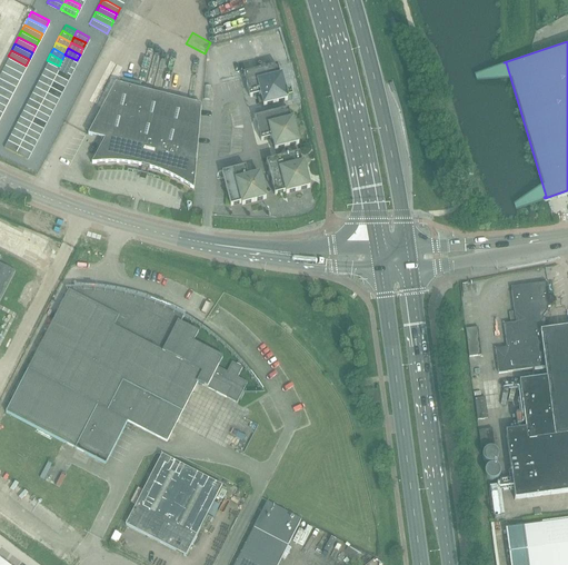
[(65,55),(61,60),(73,66),(77,60),(65,55)]
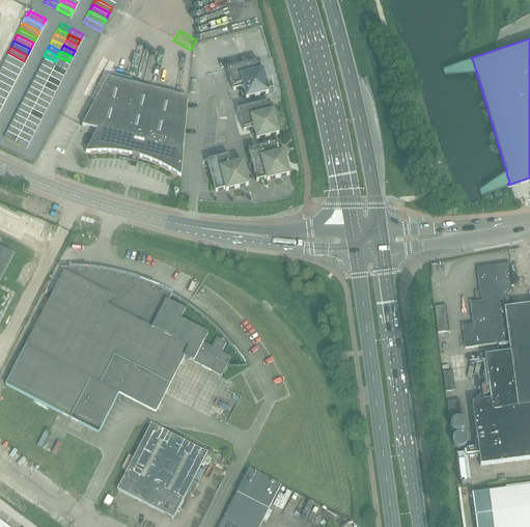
[(7,52),(4,58),(21,66),(24,61),(7,52)]
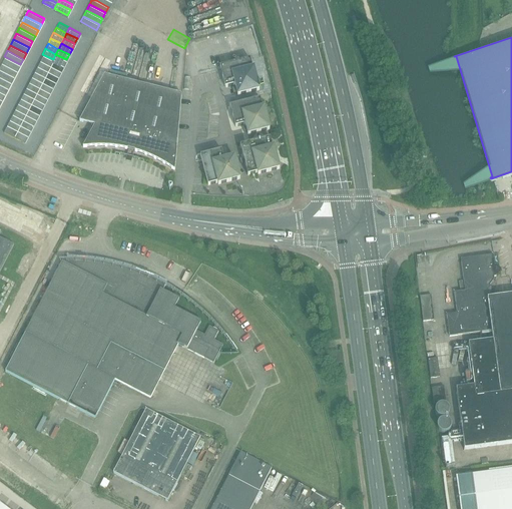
[(42,54),(39,59),(50,65),(53,59),(42,54)]
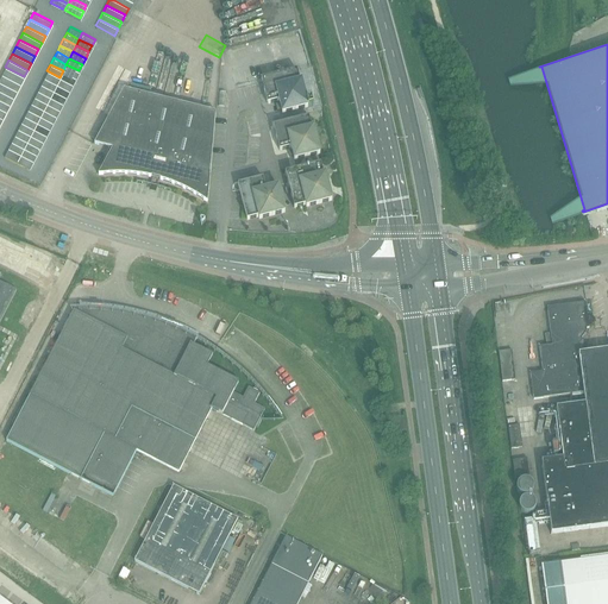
[(66,64),(63,70),(75,77),(79,70),(66,64)]
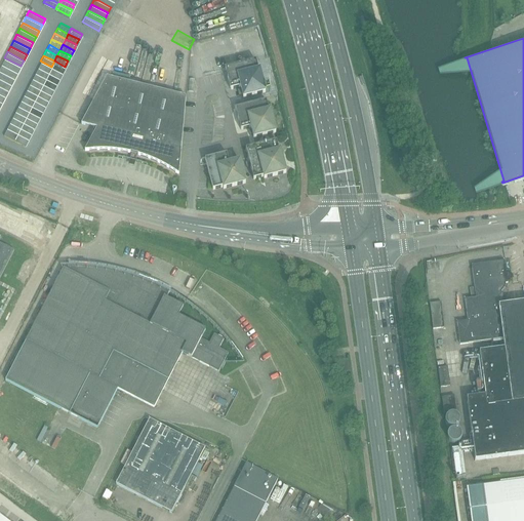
[(257,67),(254,56),(224,65),(230,86),(239,84),(242,94),(265,88),(258,67),(257,67)]
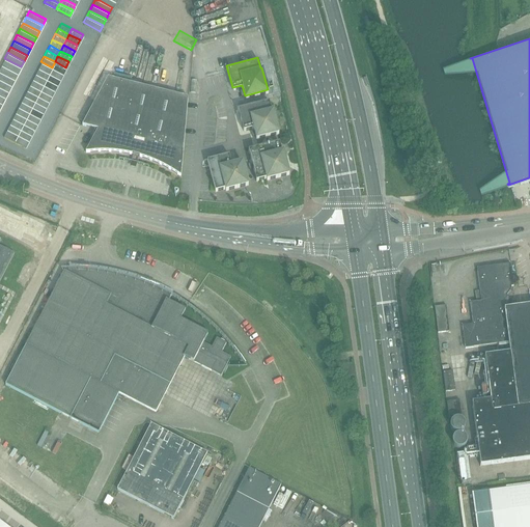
[(4,58),(1,64),(18,73),(21,66),(4,58)]
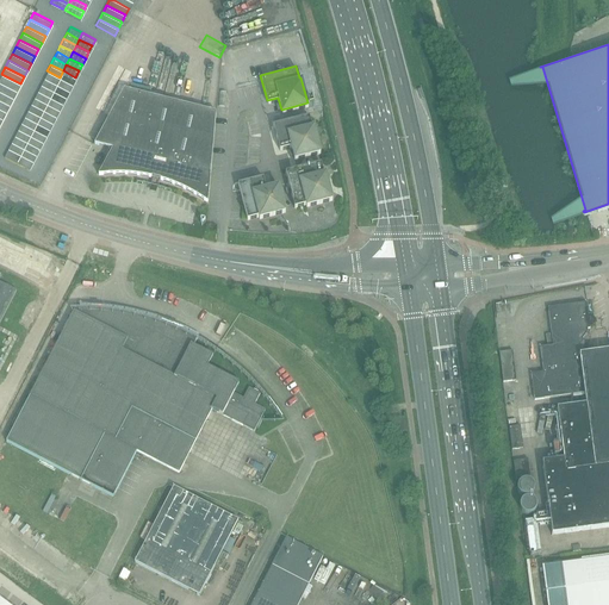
[(47,70),(43,76),(56,83),(60,78),(47,70)]
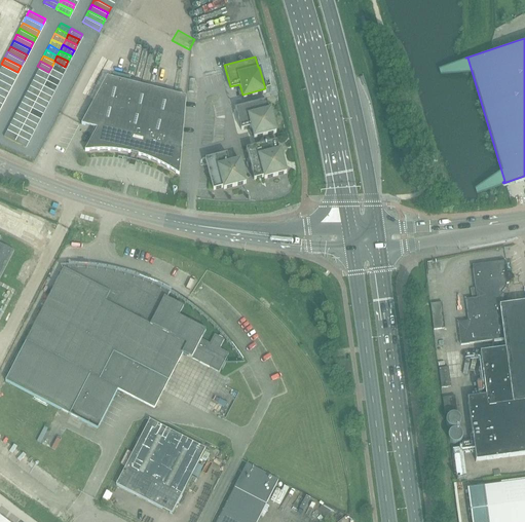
[(54,61),(51,67),(63,72),(65,67),(54,61)]
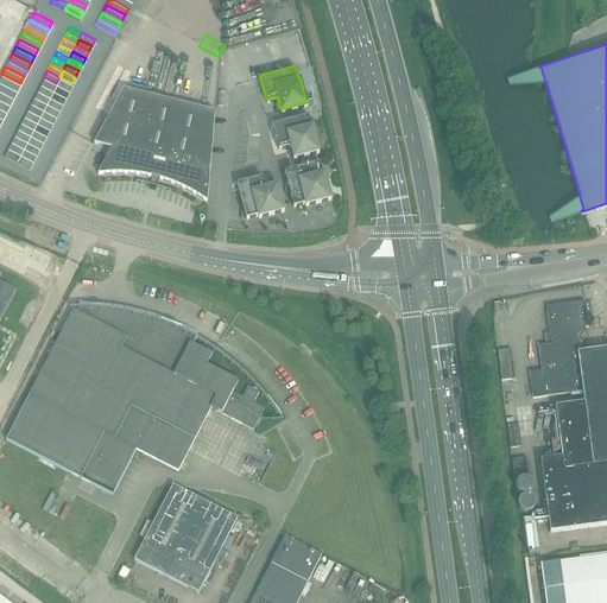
[(1,74),(0,76),(0,82),(17,90),(20,83),(1,74)]
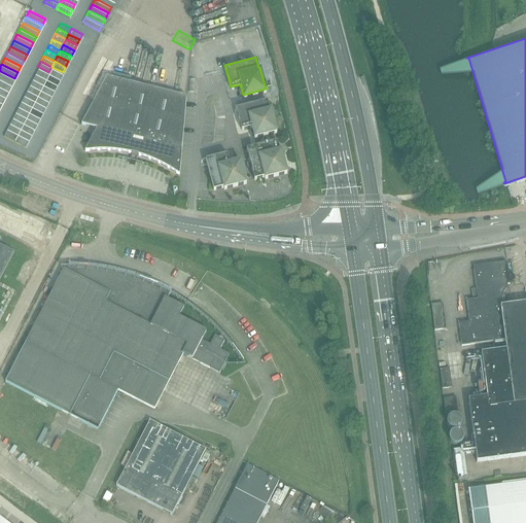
[(37,66),(35,72),(45,77),(48,72),(37,66)]
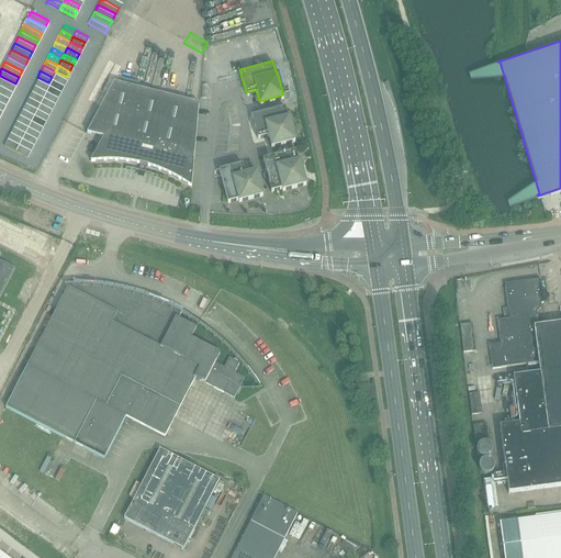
[(55,71),(52,77),(64,82),(67,77),(55,71)]
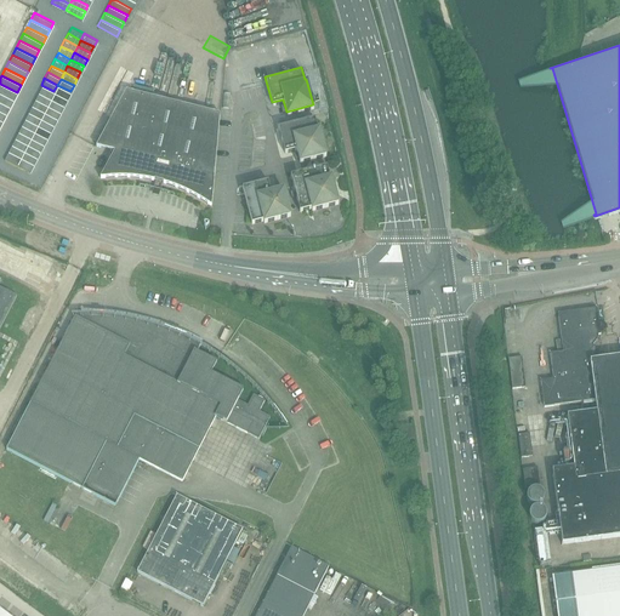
[(0,92),(13,100),(17,92),(0,84),(0,92)]
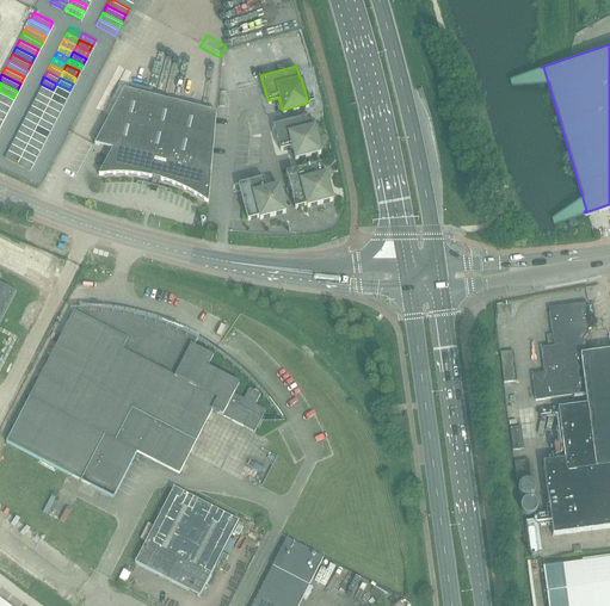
[(41,84),(37,90),(50,97),(53,90),(41,84)]
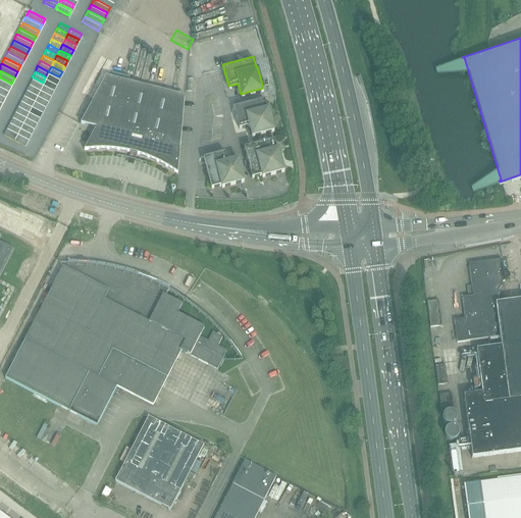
[(48,71),(45,76),(56,83),(59,76),(48,71)]
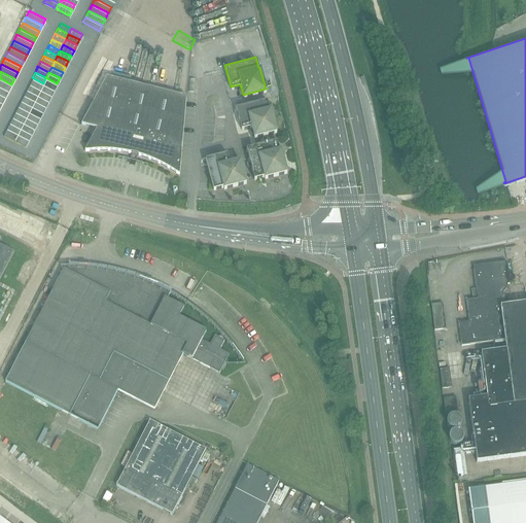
[(123,148),(130,149),(137,151),(143,153),(149,155),(155,159),(161,161),(167,164),(172,167),(178,172),(180,146),(181,146),(185,94),(106,74),(80,121),(97,126),(84,148),(89,147),(96,147),(100,146),(107,147),(111,147),(118,147),(123,148)]
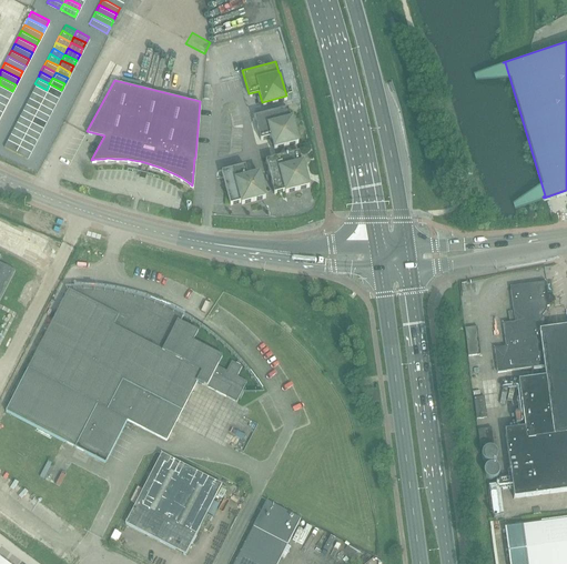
[(34,83),(31,89),(43,96),(47,90),(34,83)]
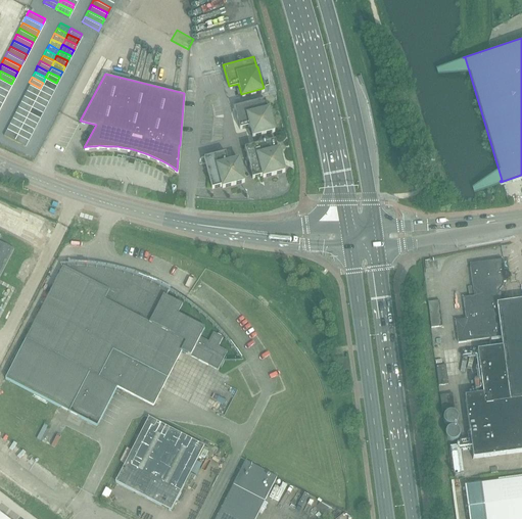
[(45,77),(43,83),(53,88),(56,83),(45,77)]
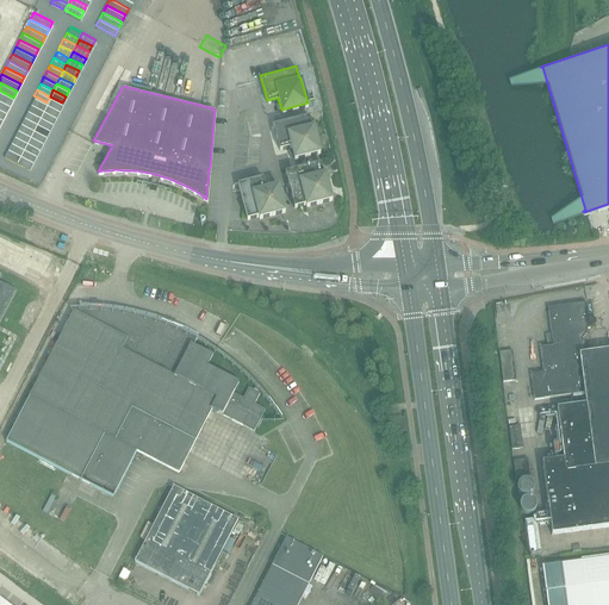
[(0,100),(10,105),(13,98),(0,91),(0,100)]
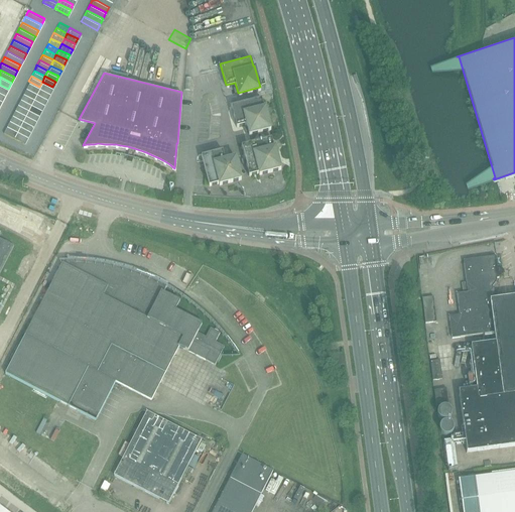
[(28,81),(25,87),(36,92),(39,87),(28,81)]
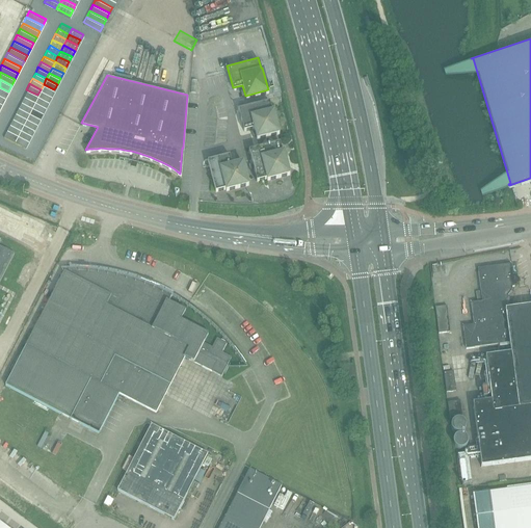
[(44,84),(41,89),(51,95),(54,89),(44,84)]
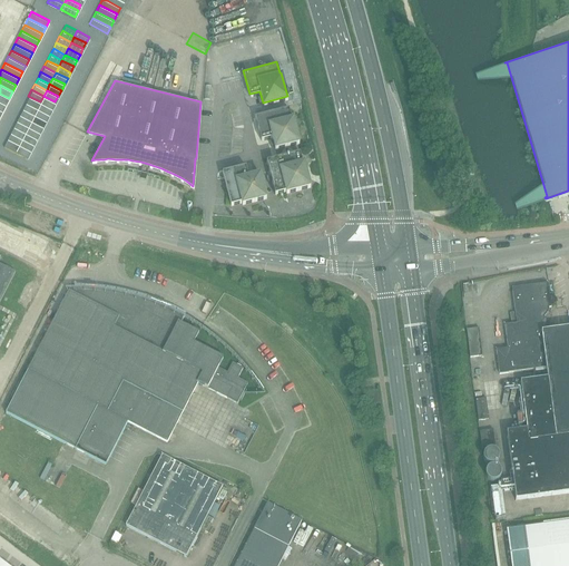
[(0,100),(6,104),(9,98),(0,94),(0,100)]
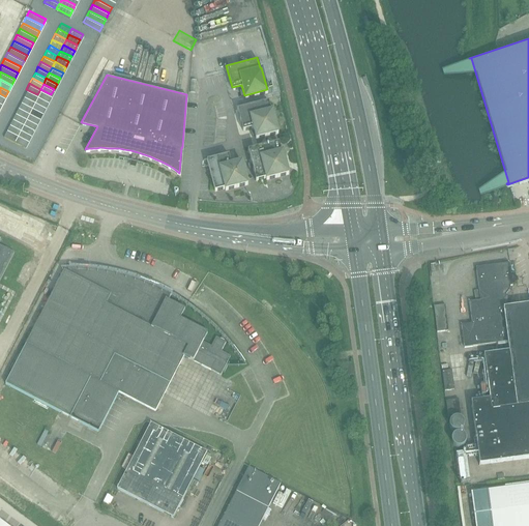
[(26,89),(24,94),(34,100),(37,94),(26,89)]
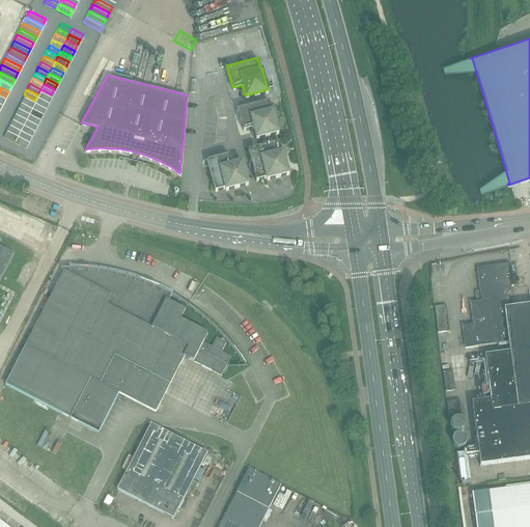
[(40,89),(37,94),(49,101),(51,94),(40,89)]
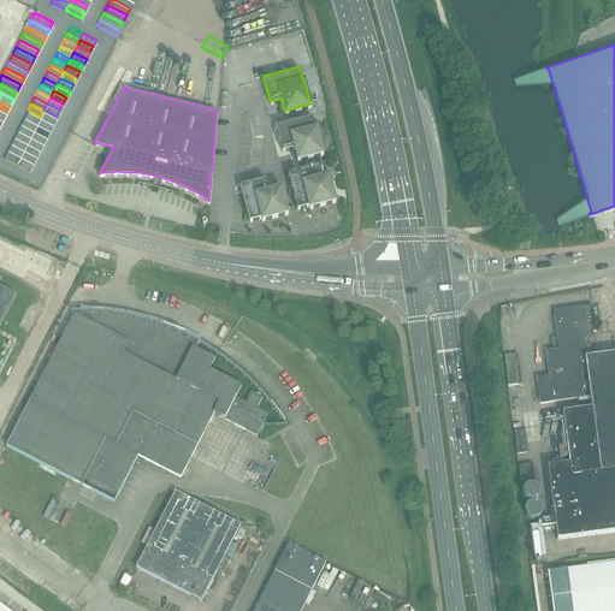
[(28,110),(24,116),(36,123),(40,117),(28,110)]
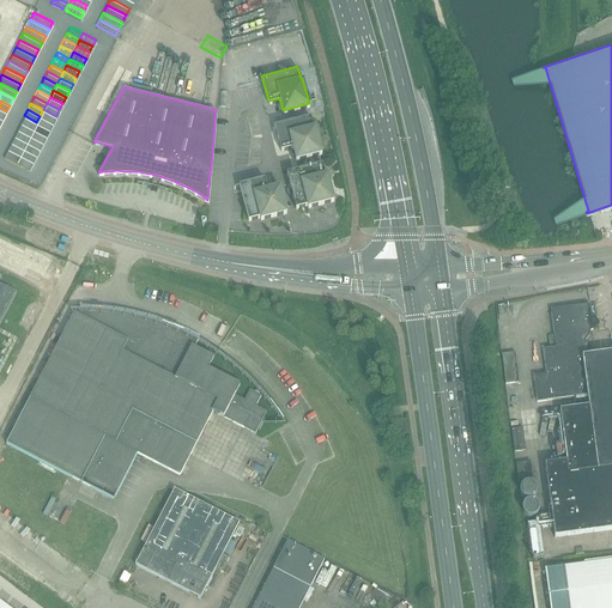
[(43,109),(40,116),(53,122),(56,116),(43,109)]
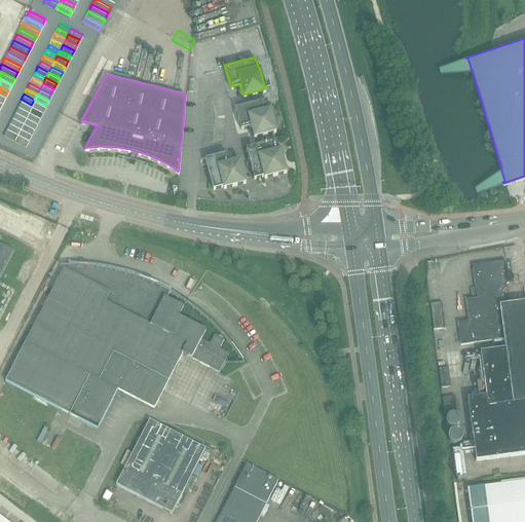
[(251,124),(253,135),(275,129),(269,107),(268,107),(265,98),(235,105),(240,126),(251,124)]
